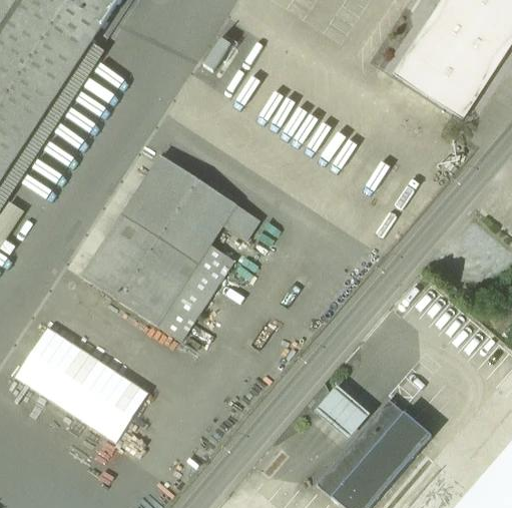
[(0,0),(0,200),(2,197),(0,195),(0,179),(101,24),(102,25),(117,1),(119,2),(120,0),(0,0)]
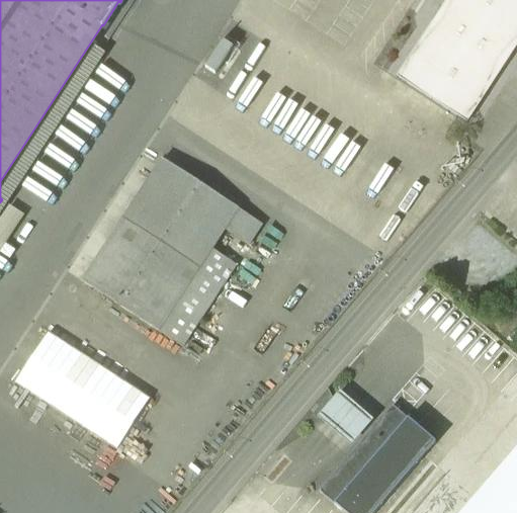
[(445,0),(397,74),(467,119),(516,43),(516,0),(445,0)]
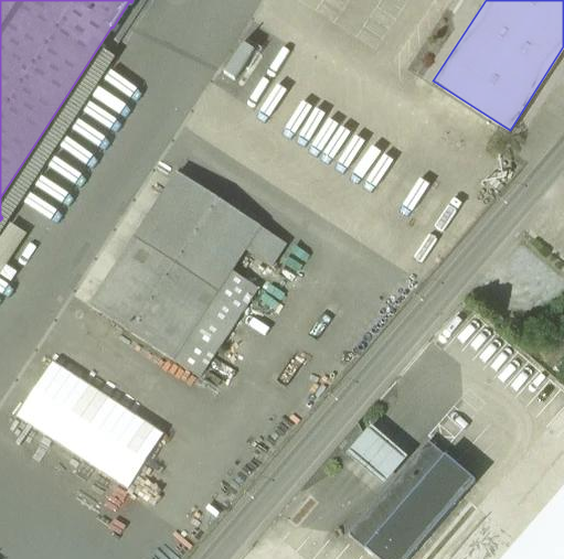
[(261,224),(178,170),(91,303),(173,357),(261,224)]
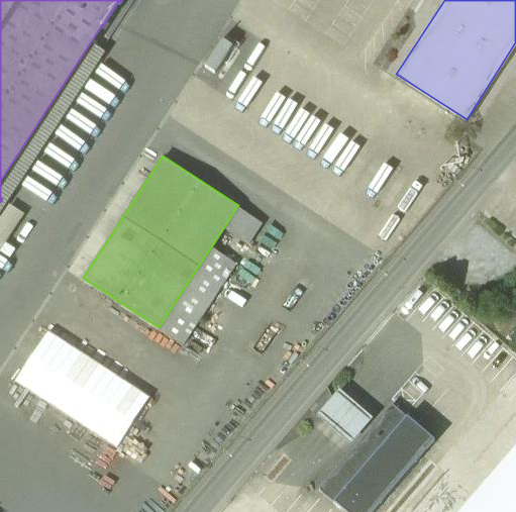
[(392,401),(318,487),(347,511),(371,511),(434,438),(392,401)]
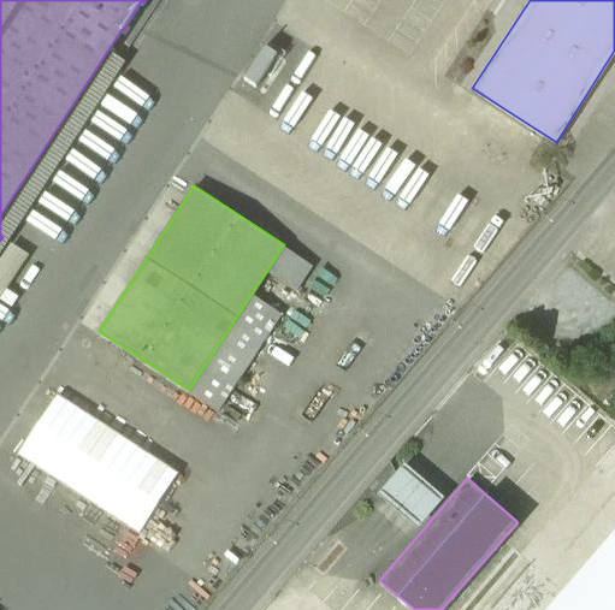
[(614,533),(550,609),(614,609),(614,533)]
